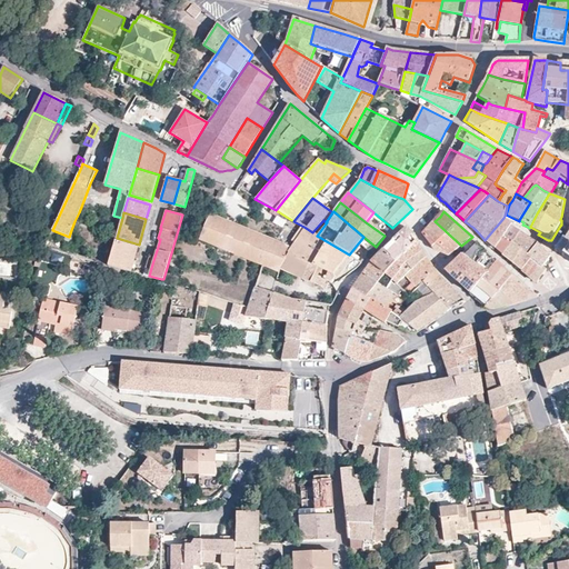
[(292,248),(209,215),(199,239),(242,257),(262,266),(279,272),(280,268),(288,253),(292,248)]
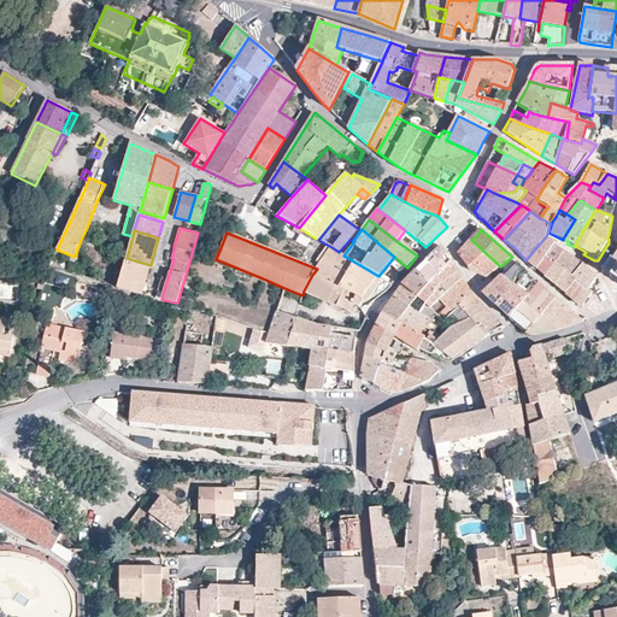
[(546,236),(526,260),(529,263),(536,269),(546,257),(553,245),(556,242),(546,236)]
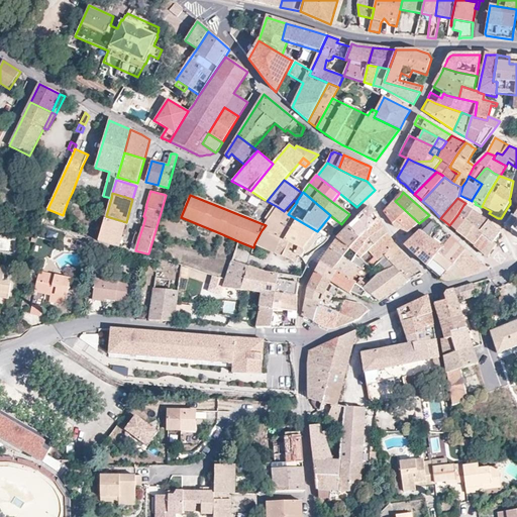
[(390,207),(384,213),(396,228),(409,232),(419,223),(395,201),(390,207)]
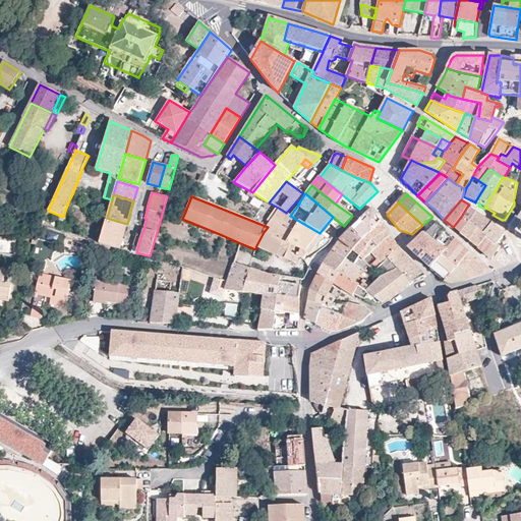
[(461,217),(453,227),(460,233),(469,222),(476,213),(467,207),(461,217)]
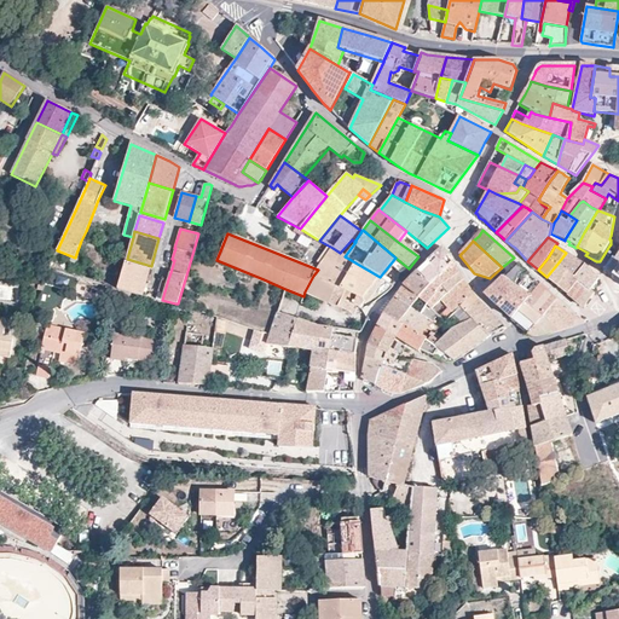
[(340,253),(333,248),(318,270),(313,276),(305,291),(352,313),(356,306),(360,308),(365,304),(368,305),(388,291),(393,285),(383,279),(380,277),(345,256),(340,253)]
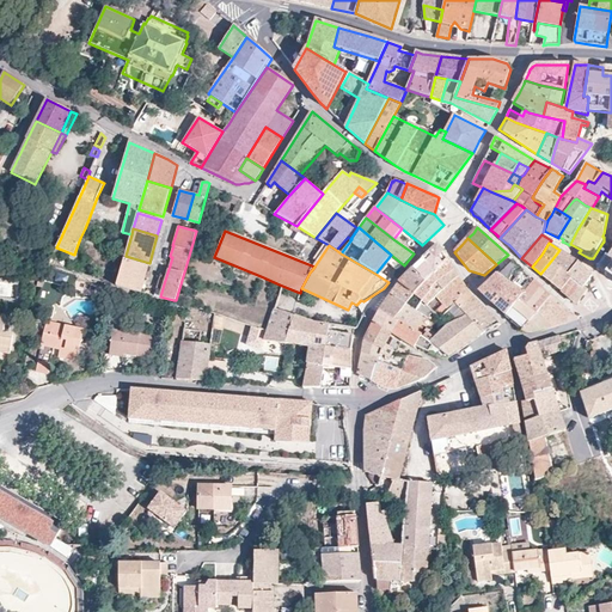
[(438,245),(414,269),(426,283),(448,261),(444,254),(442,252),(438,245)]
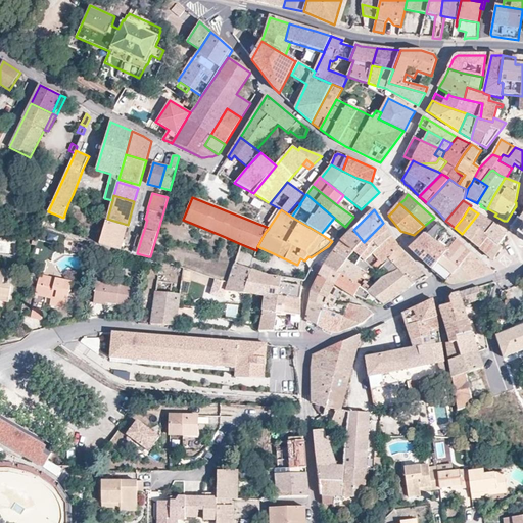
[(522,210),(511,229),(522,237),(522,210)]
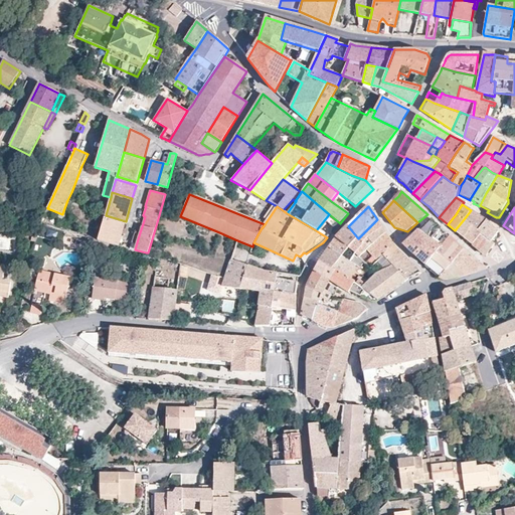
[(471,210),(464,219),(478,231),(486,220),(480,216),(471,210)]
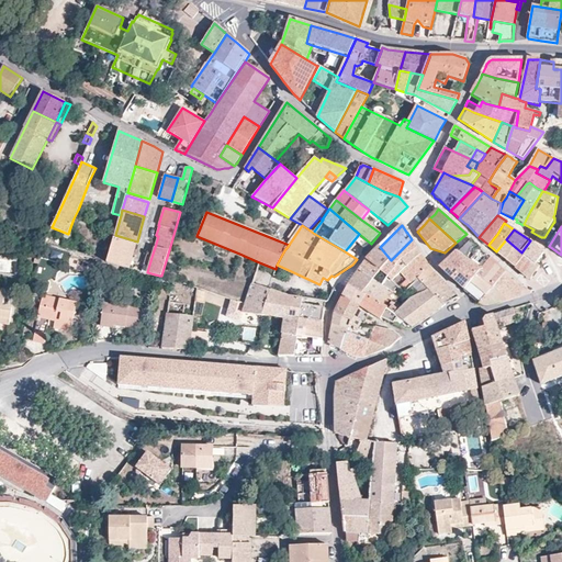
[(359,234),(345,251),(348,254),(357,242),(364,247),(371,244),(359,234)]
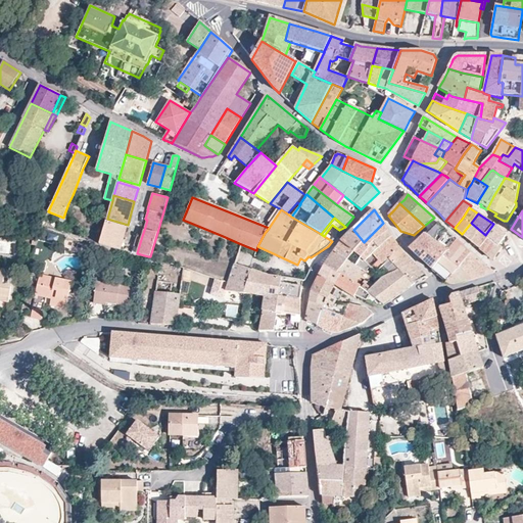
[(121,250),(127,228),(106,222),(100,244),(121,250)]
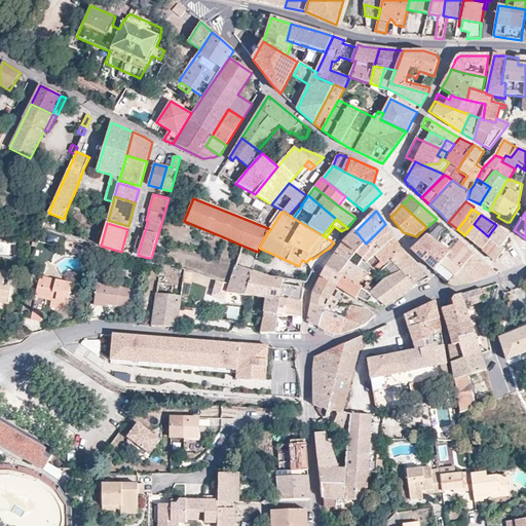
[(366,243),(355,254),(363,259),(371,250),(370,249),(378,241),(390,232),(388,228),(385,224),(366,243)]
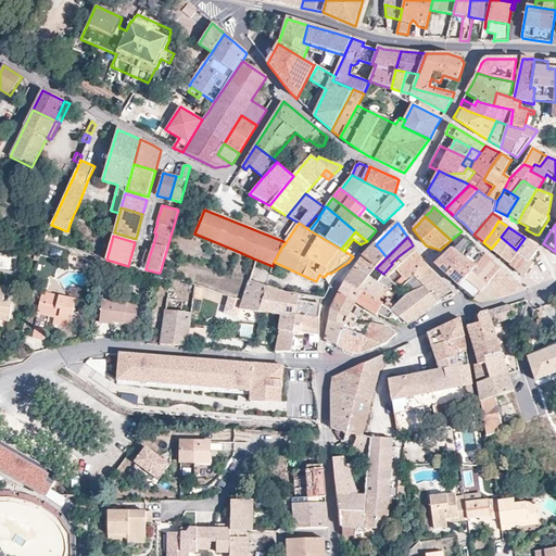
[(452,250),(437,265),(460,287),(485,255),(465,237),(452,250)]
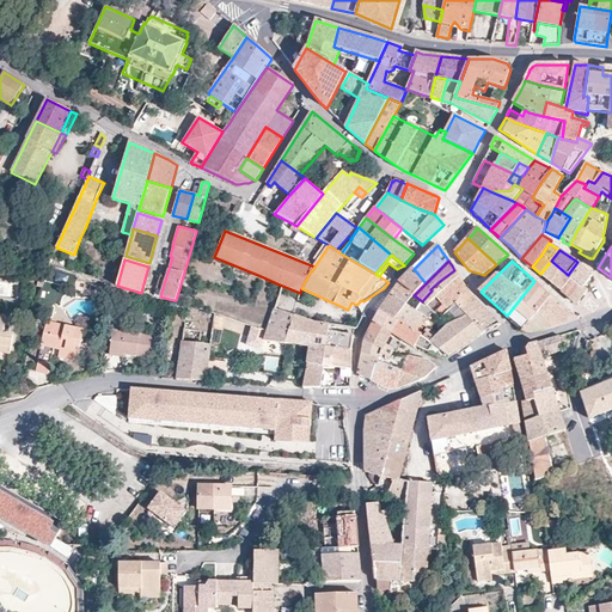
[(551,261),(540,274),(552,283),(577,305),(587,291),(583,287),(568,275),(551,261)]
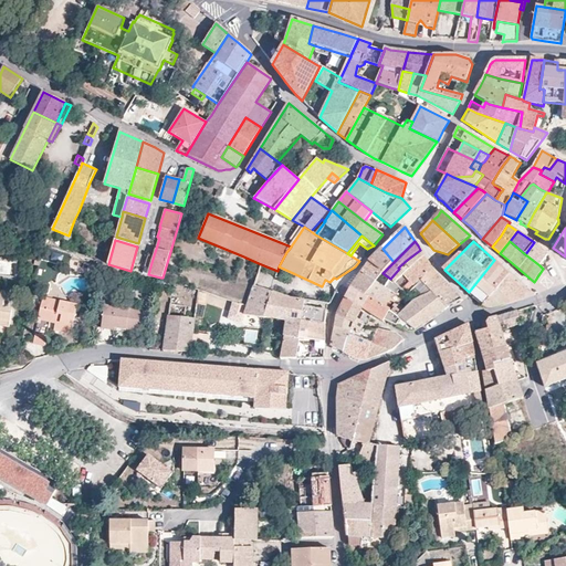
[(534,242),(525,254),(540,265),(547,255),(534,242)]
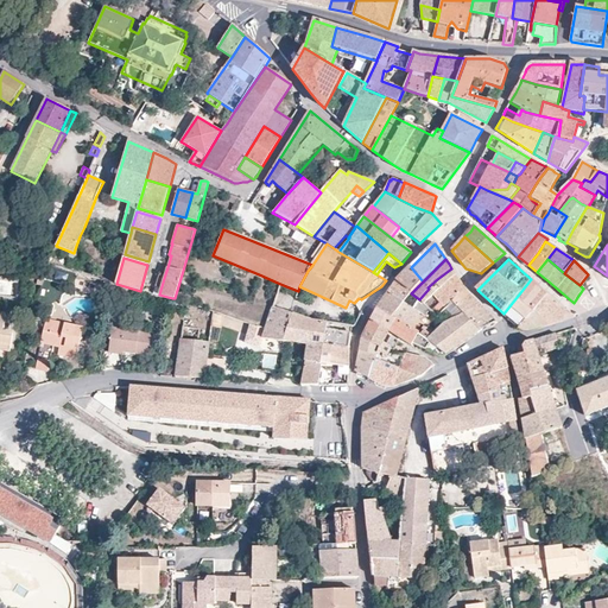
[(397,282),(388,293),(404,303),(411,293),(423,282),(411,267),(399,279),(397,282)]
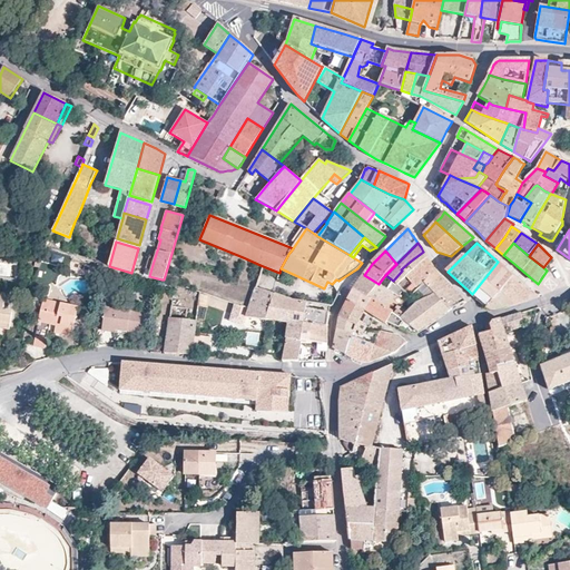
[(402,271),(393,281),(403,291),(411,298),(419,290),(436,273),(433,267),(430,263),(423,252),(410,262),(401,269),(402,271)]
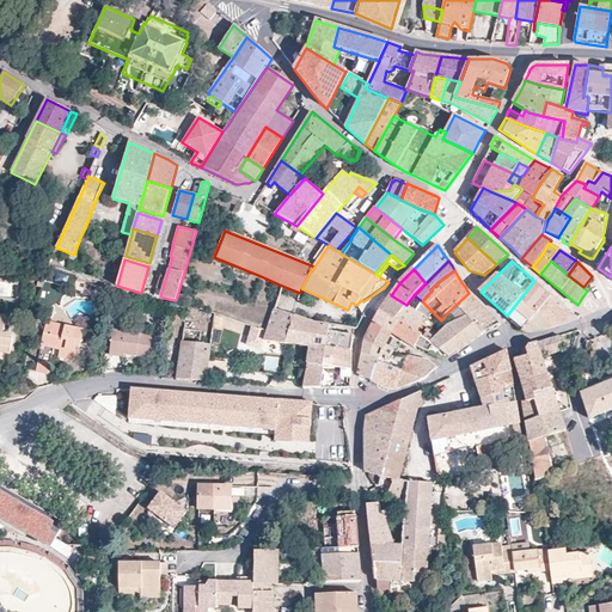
[(534,281),(507,316),(519,328),(522,330),(551,295),(534,281)]
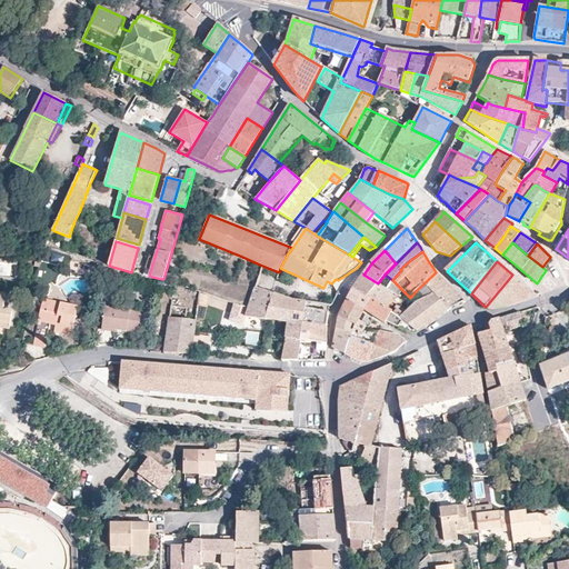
[(119,269),(103,265),(101,273),(117,278),(119,269)]
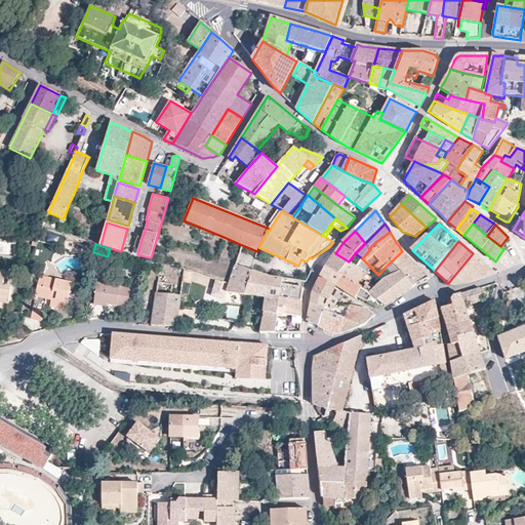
[(384,280),(370,294),(385,307),(386,307),(415,286),(396,267),(406,256),(404,254),(402,251),(386,267),(392,275),(384,280)]
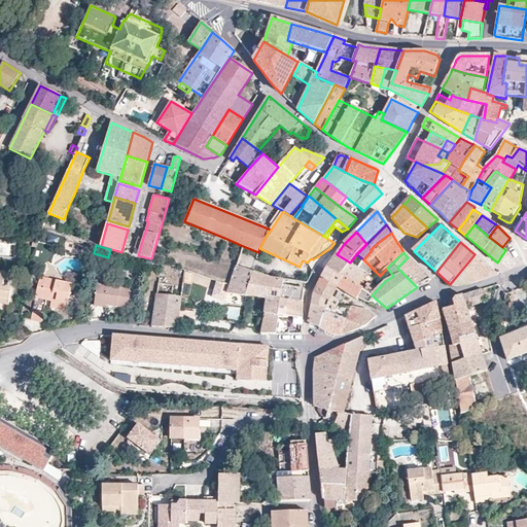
[(337,254),(327,267),(355,284),(364,272),(369,275),(373,269),(363,259),(358,268),(350,262),(337,254)]
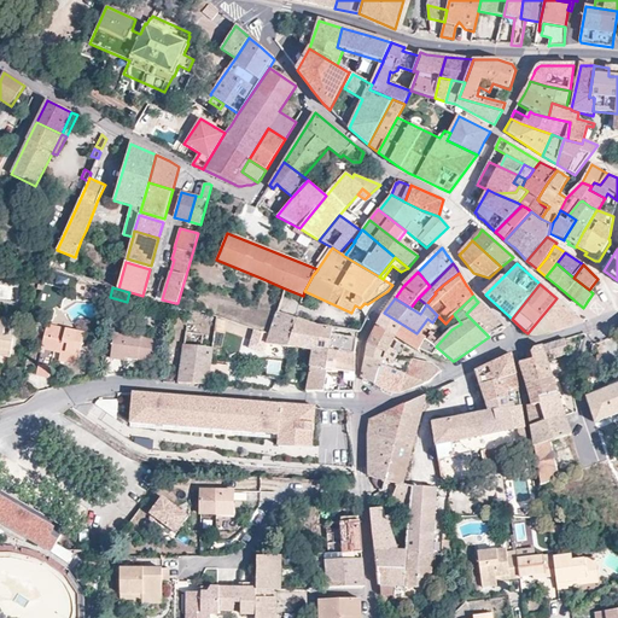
[(557,298),(528,333),(530,336),(531,336),(538,337),(571,326),(575,315),(557,298)]
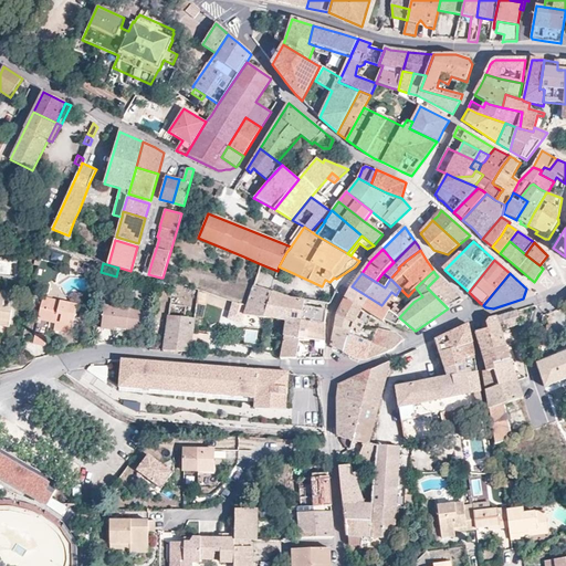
[(438,276),(427,287),(448,308),(456,305),(463,302),(438,276)]
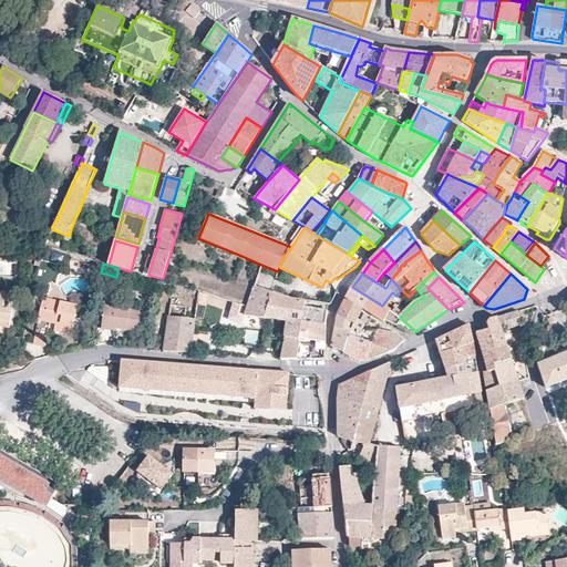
[(271,291),(255,286),(248,306),(246,315),(264,317),(265,318),(271,291)]
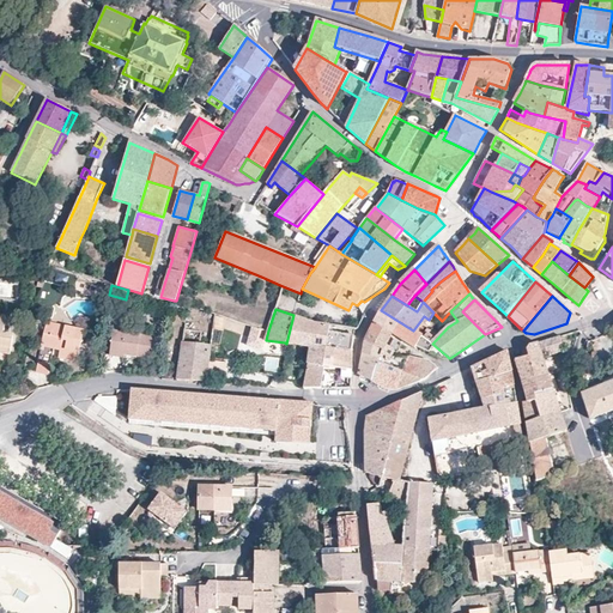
[(380,313),(374,325),(410,346),(416,349),(417,347),(438,357),(444,359),(445,359),(449,358),(432,344),(423,337),(417,333),(413,331),(381,310),(380,313)]
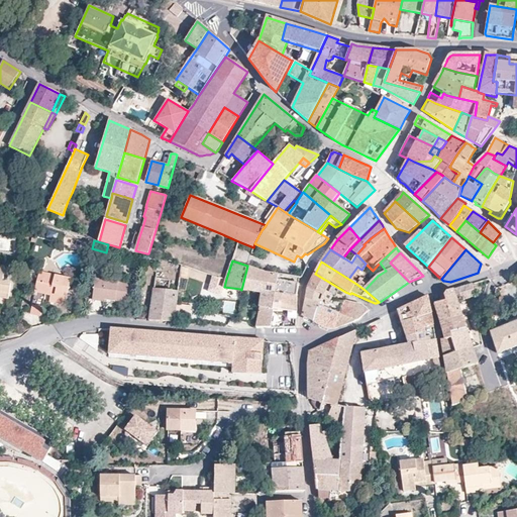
[(298,289),(298,283),(293,282),(294,277),(266,272),(247,266),(241,290),(262,293),(276,294),(297,297),(298,289)]
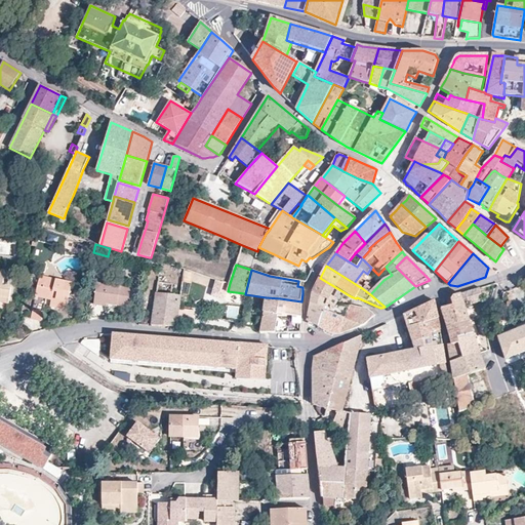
[(0,297),(0,298),(0,303),(8,304),(11,287),(2,286),(5,272),(0,271),(0,297)]
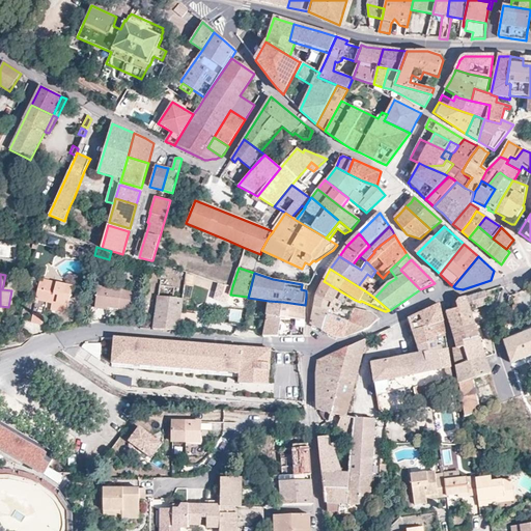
[(45,282),(46,280),(40,279),(37,296),(57,301),(56,307),(67,310),(73,286),(56,282),(56,285),(45,282)]
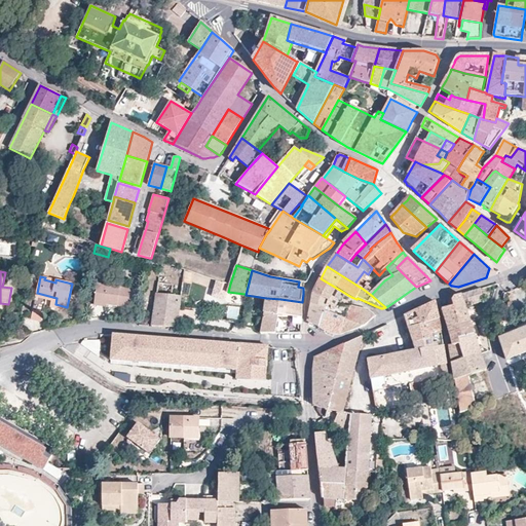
[(321,278),(313,293),(329,301),(323,311),(330,313),(345,320),(351,307),(340,306),(344,295),(350,299),(351,297),(321,278)]
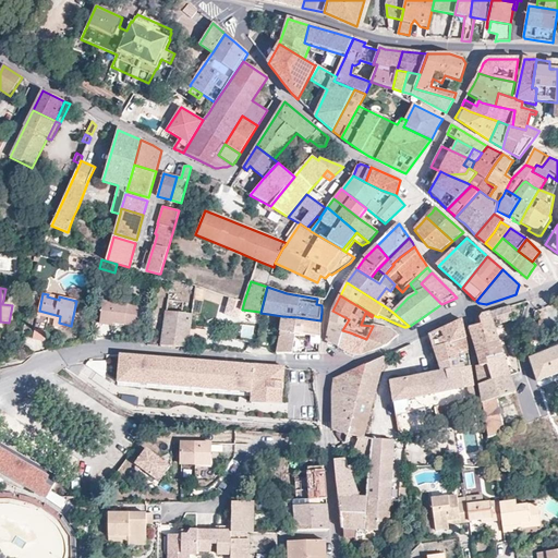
[(141,306),(104,301),(100,324),(104,324),(104,322),(116,324),(119,324),(138,326),(141,306)]
